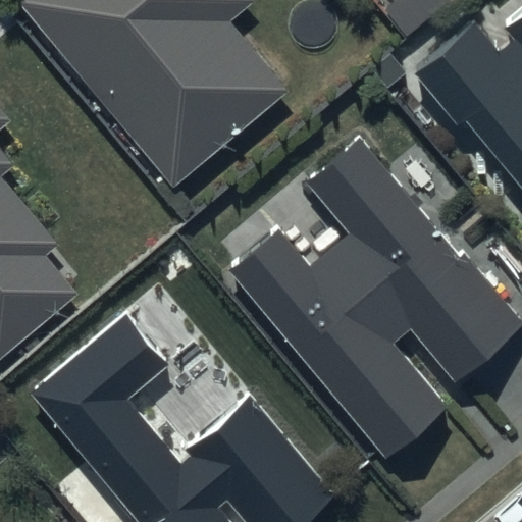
[(256,1),(255,0),(23,0),(20,3),(173,187),(289,92),(230,22),(256,1)]
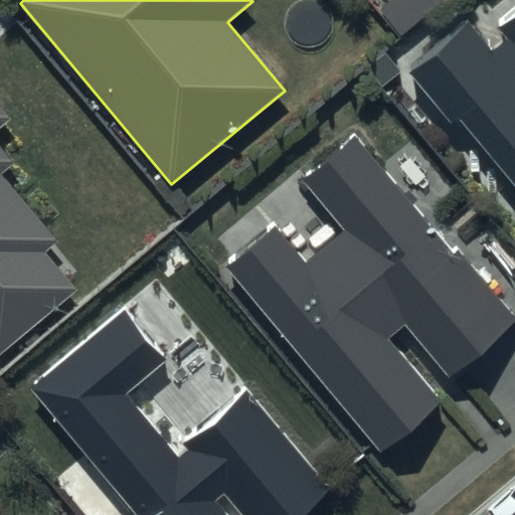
[(514,9),(497,26),(508,38),(492,52),(468,23),(406,75),(451,127),(458,120),(514,186),(514,9)]
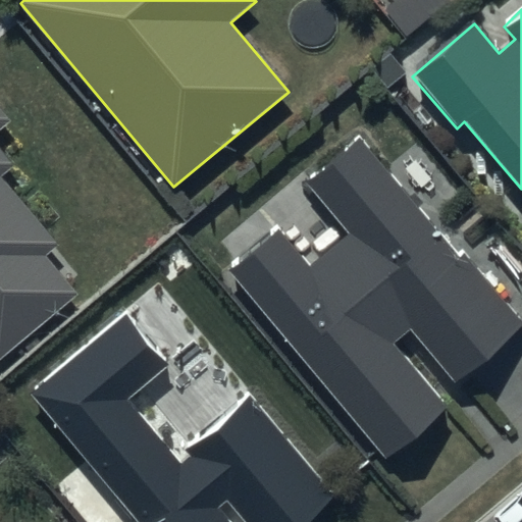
[(0,356),(75,294),(43,255),(56,245),(1,180),(15,168),(0,149),(0,129),(11,121),(0,107),(0,356)]
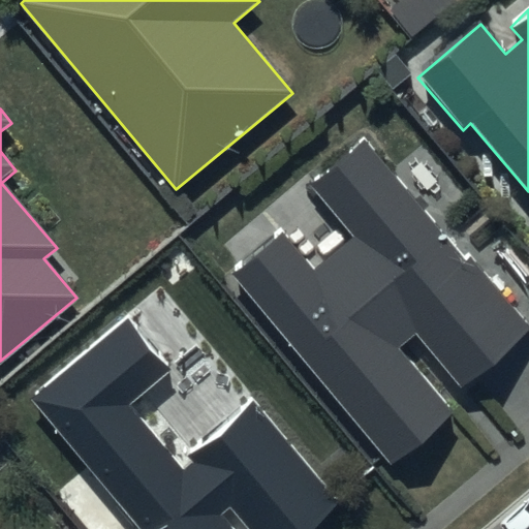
[(528,329),(528,328),(364,136),(305,187),(348,238),(314,267),(282,228),(229,275),(391,462),(450,411),(397,349),(415,334),(462,387),(528,329)]
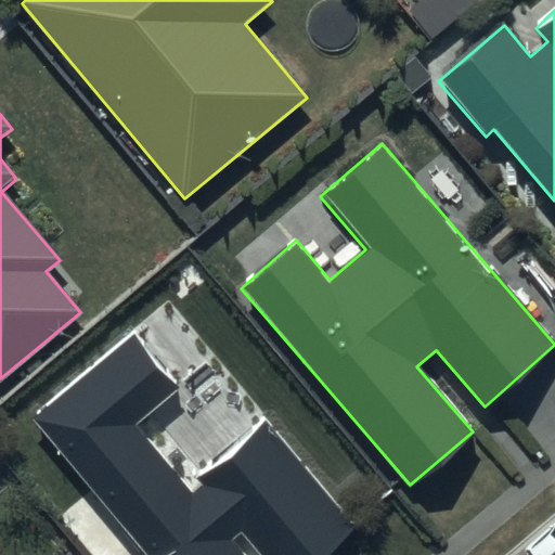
[(185,387),(137,331),(33,421),(147,554),(243,554),(231,541),(241,532),(260,554),(325,554),(359,527),(268,421),(191,487),(139,426),(185,387)]
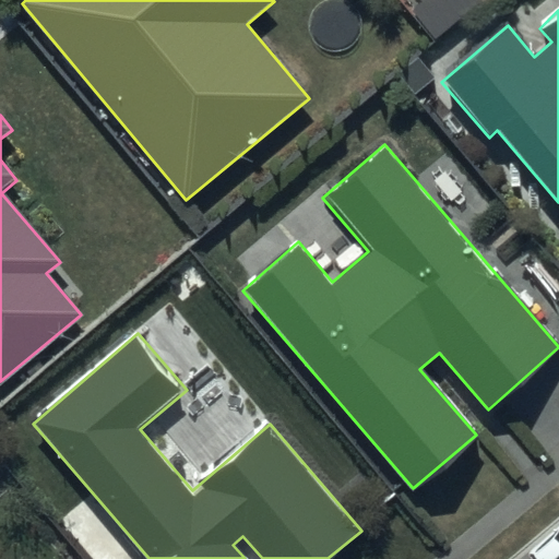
All buildings are outlined.
